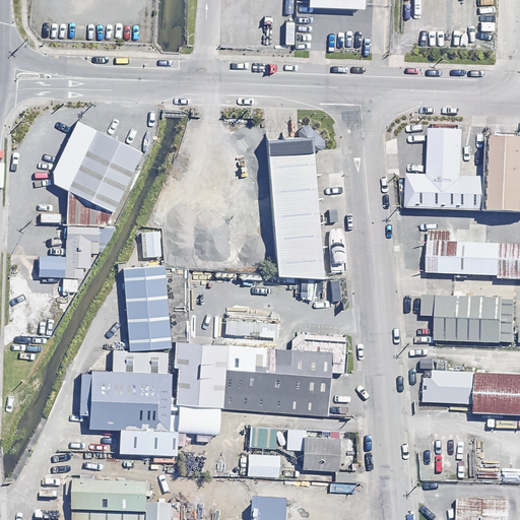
[(73,117),(41,177),(112,214),(144,153),(73,117)]
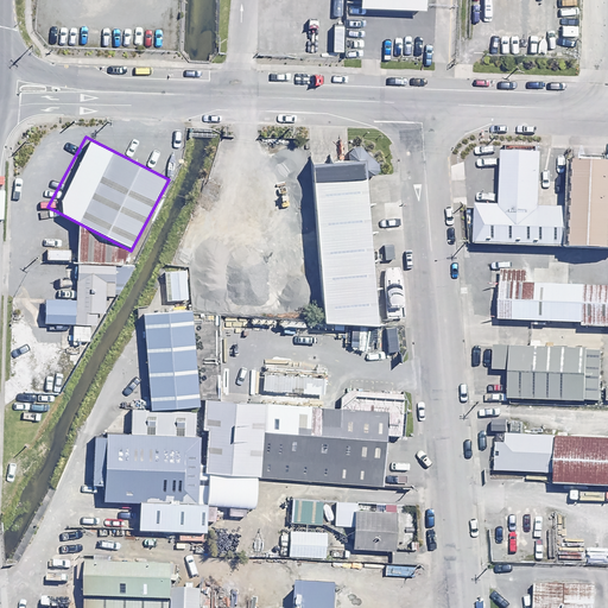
[(537,153),(496,152),(495,206),(472,206),(470,244),(564,247),(565,206),(536,204),(537,153)]
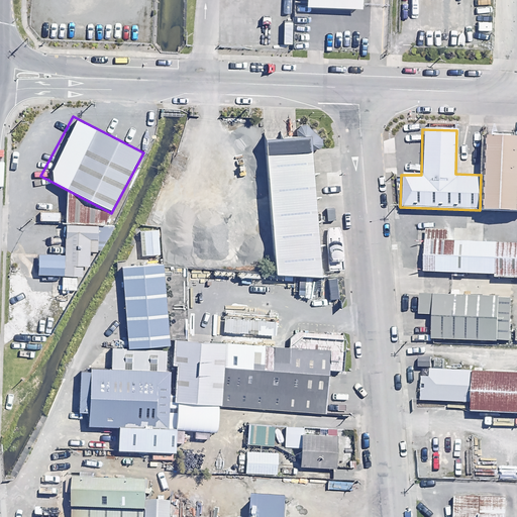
[(516,134),(488,134),(486,210),(516,210),(516,134)]
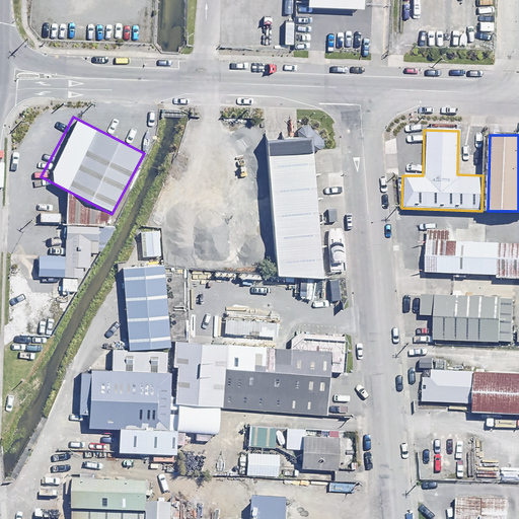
[(327,136),(268,141),(279,273),(341,276),(327,136)]
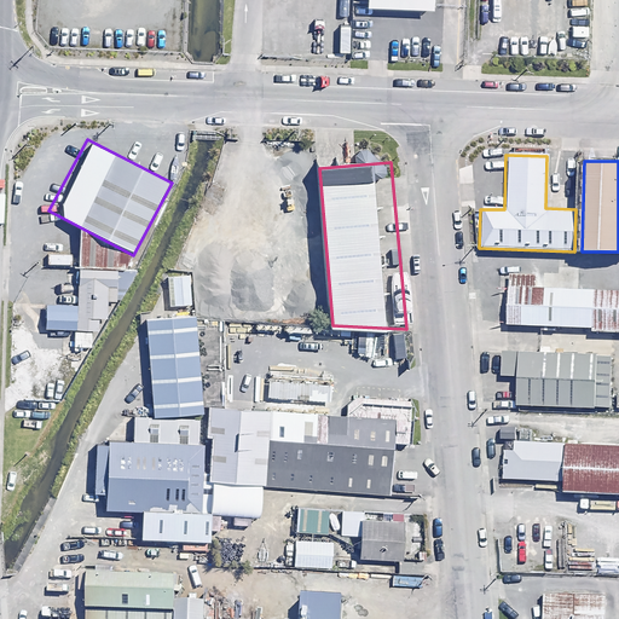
[(117,272),(80,270),(77,306),(47,305),(46,330),(73,331),(73,346),(86,346),(91,346),(92,331),(98,333),(98,319),(106,319),(106,301),(116,301),(117,272)]
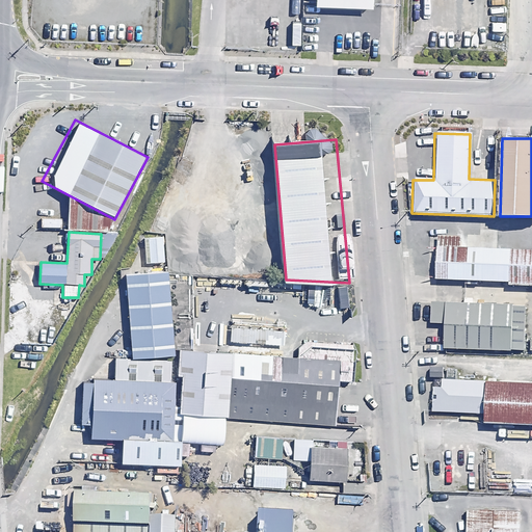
[(163,263),(162,238),(148,238),(148,263),(163,263)]
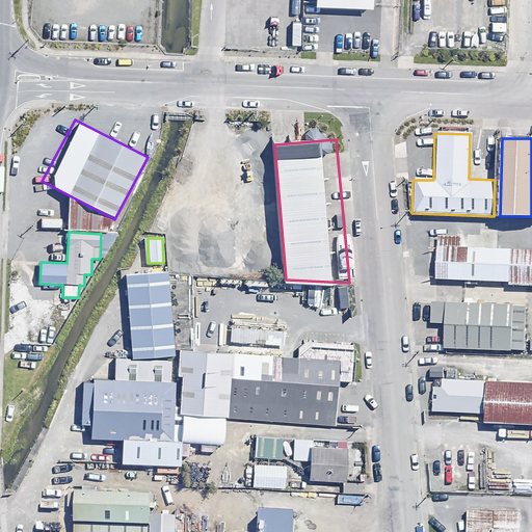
[(531,248),(428,246),(427,285),(531,287),(531,248)]
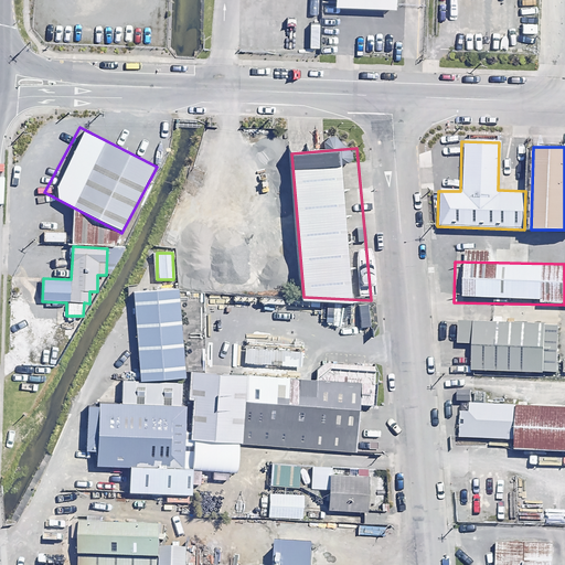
[(183,375),(178,290),(131,294),(137,379),(183,375)]
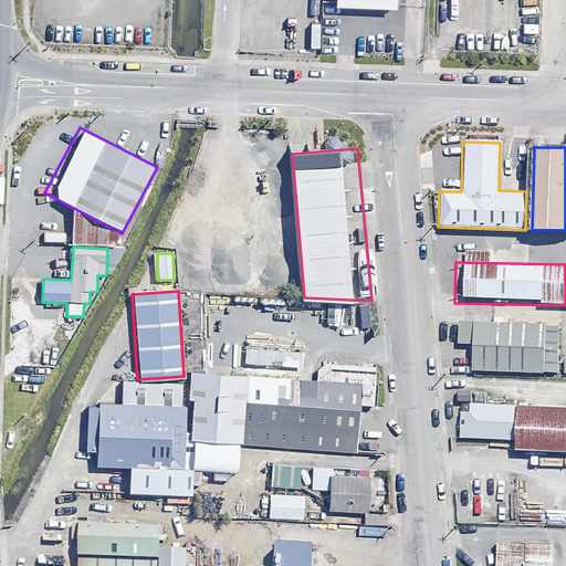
[(552,324),(471,322),(469,374),(551,376),(552,324)]
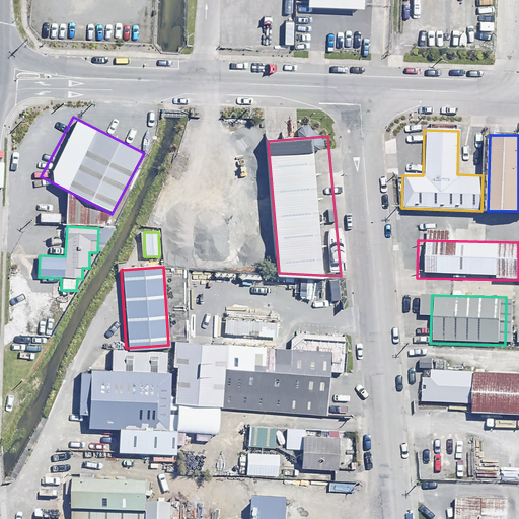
[(224,406),(229,346),(172,342),(170,366),(177,367),(174,403),(224,406)]
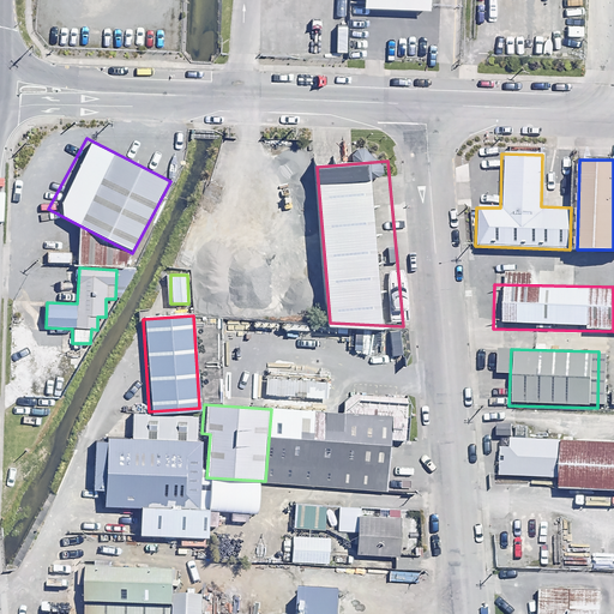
[(392,417),(271,409),(265,481),(387,491),(392,417)]
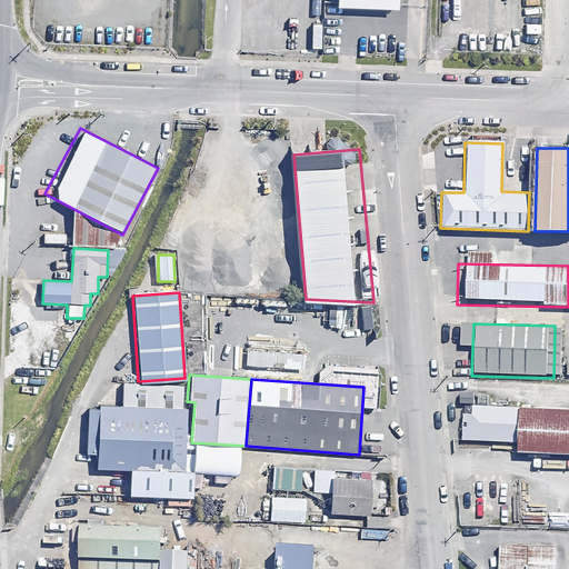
[(182,472),(187,409),(86,401),(82,450),(98,451),(97,467),(133,470),(131,493),(192,498),(195,473),(182,472)]
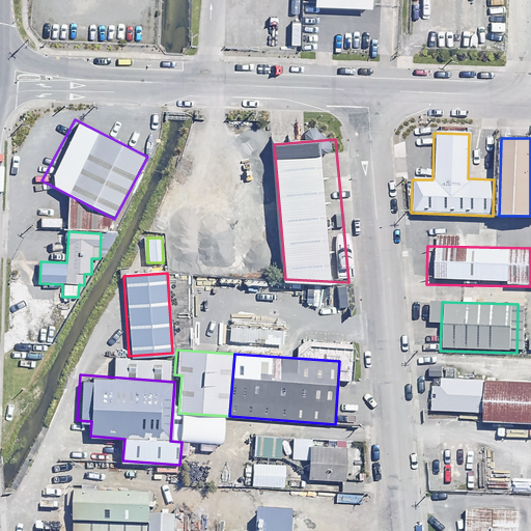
[(530,381),(439,379),(438,412),(483,414),(483,425),(530,426),(530,381)]
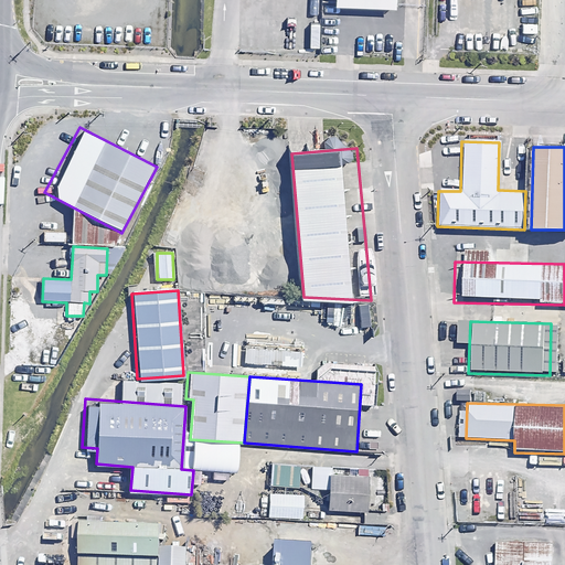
[(216,446),(203,446),(201,475),(215,476),(216,446)]
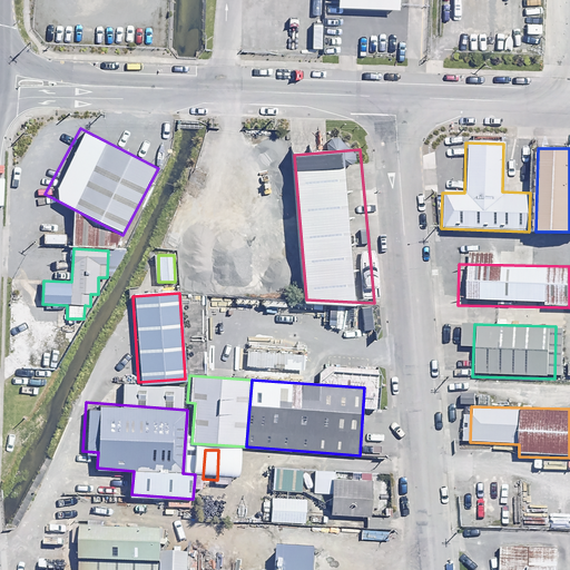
[(301,471),(273,470),(272,490),(301,491),(301,471)]
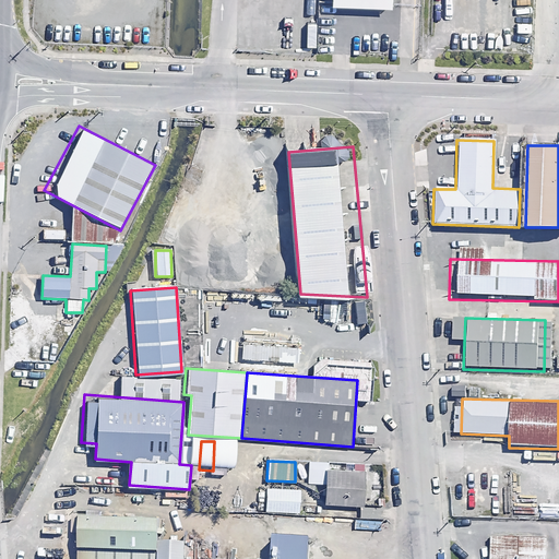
[(328,463),(308,462),(307,484),(328,485),(326,507),(364,508),(365,465),(345,464),(328,464),(328,463)]
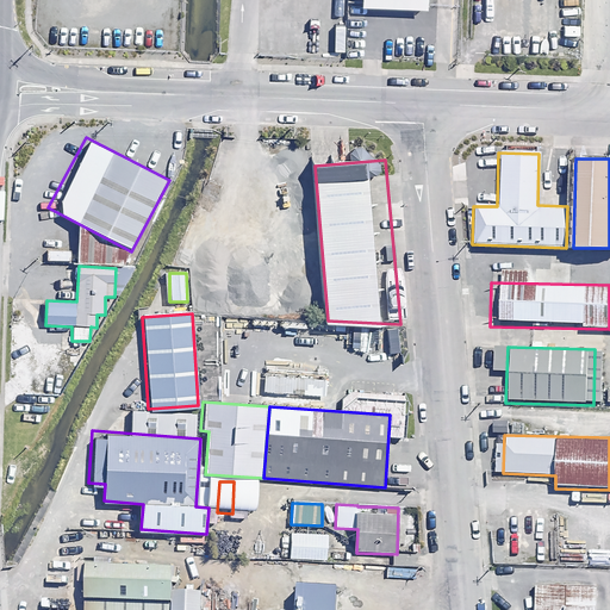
[(327,535),(291,535),(291,560),(327,561),(327,535)]
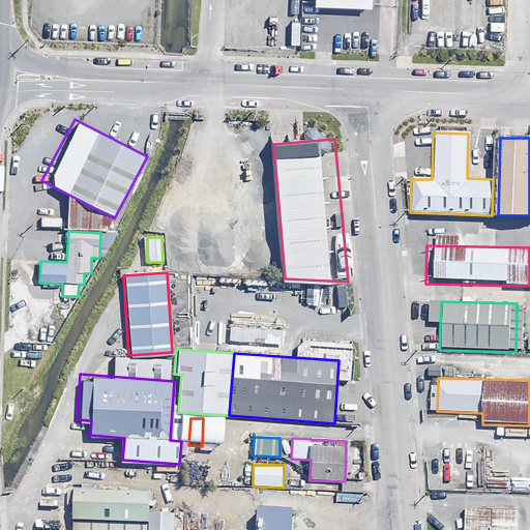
[(150,529),(151,492),(71,491),(70,529),(150,529)]
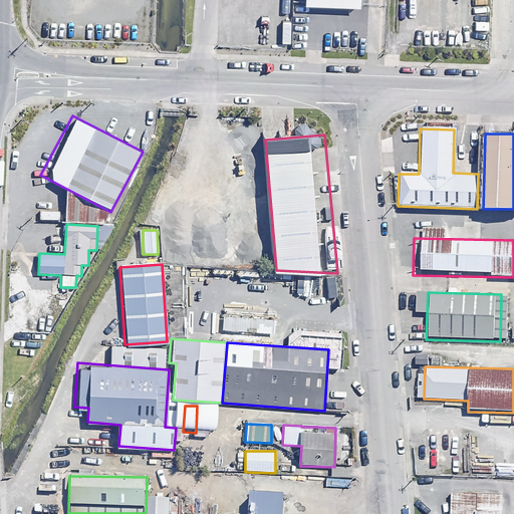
[(452,491),(450,513),(502,513),(503,492),(452,491)]
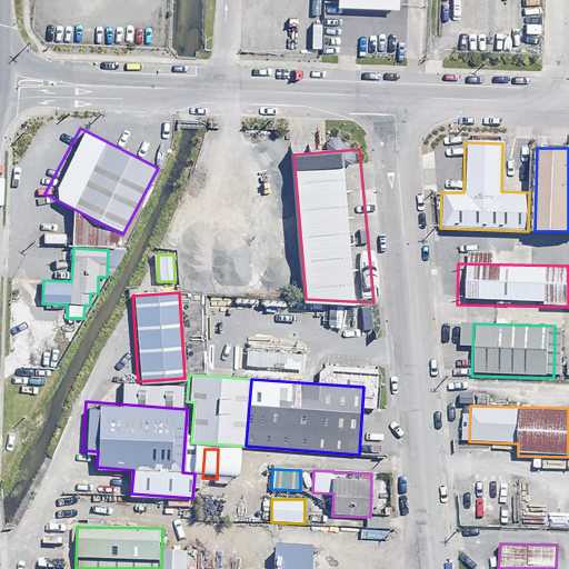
[(298,568),(299,559),(275,558),(273,568),(298,568)]
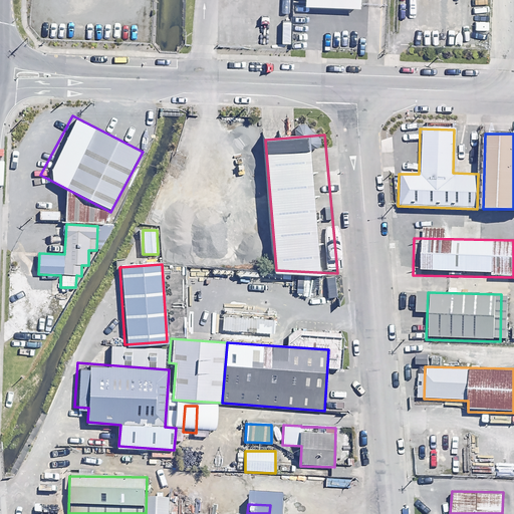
[(299,513),(299,506),(270,505),(269,513),(299,513)]
